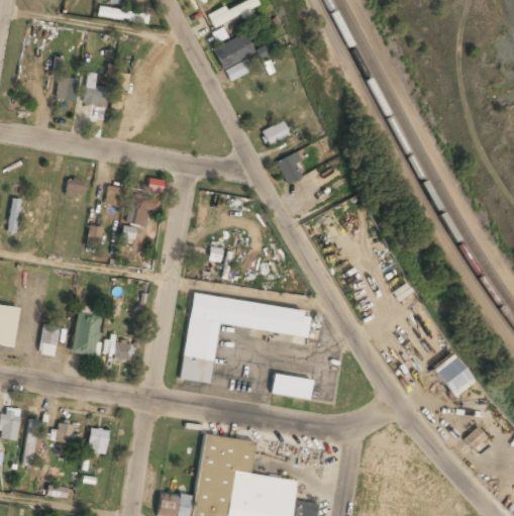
[(250,0),(210,16),(215,27),(261,8),(257,0),(250,0)]
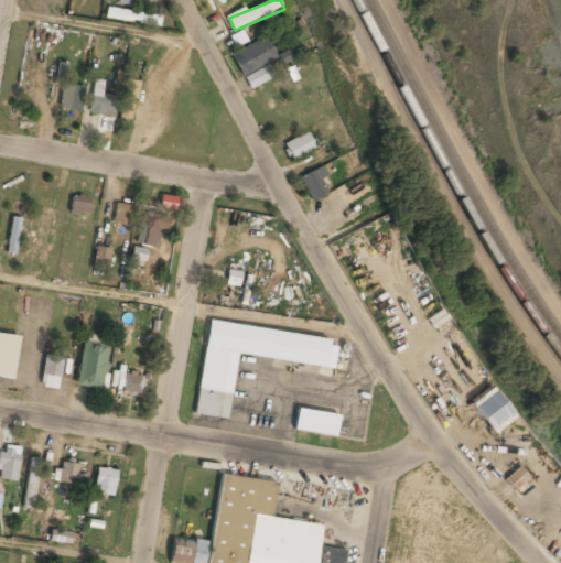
[(107,17),(161,25),(163,14),(109,4),(107,17)]
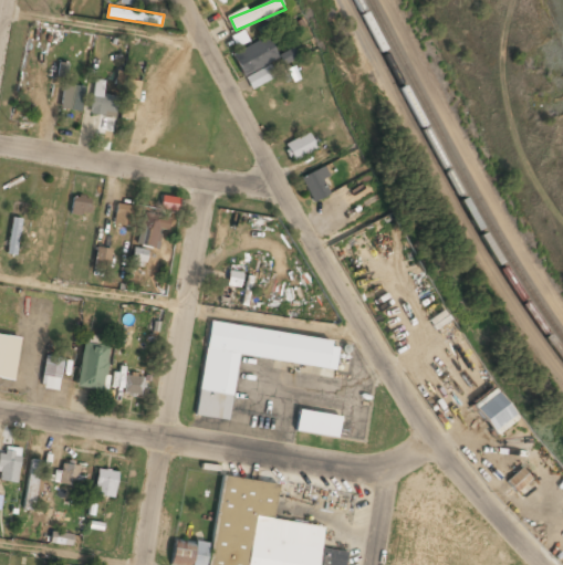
[(244,75),(280,59),(270,35),(235,52),(244,75)]
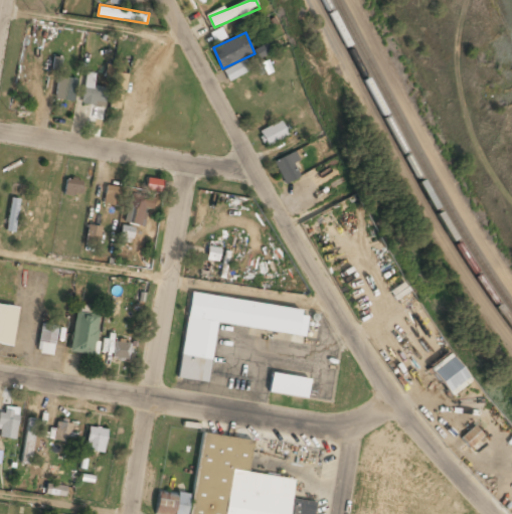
[(257,48),(260,56),(272,51),(270,44),(257,48)]
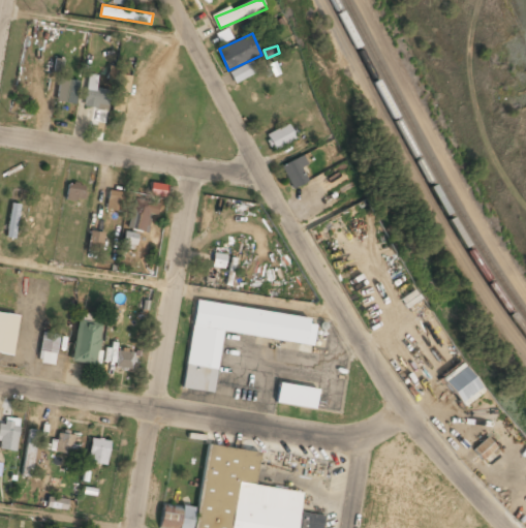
[(231,70),(237,82),(260,72),(255,60),(231,70)]
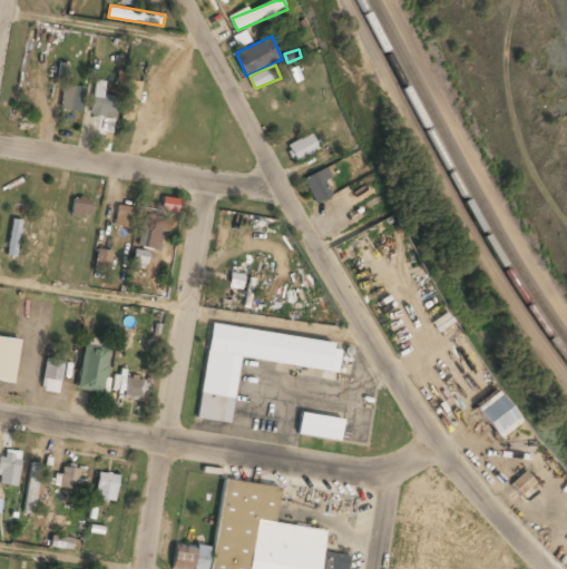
[(94,115),(120,117),(121,96),(106,95),(107,80),(96,79),(94,115)]
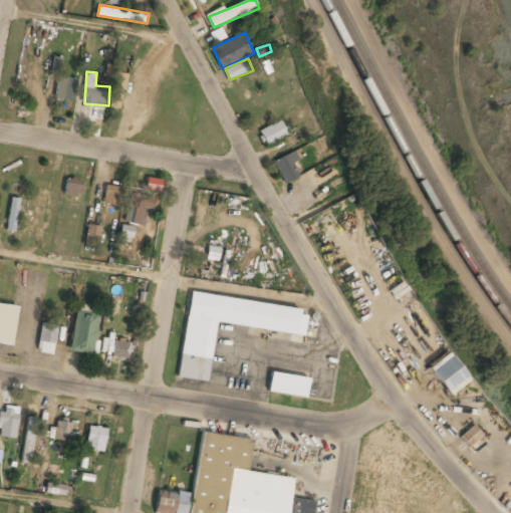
[(57,97),(75,99),(77,77),(59,75),(57,97)]
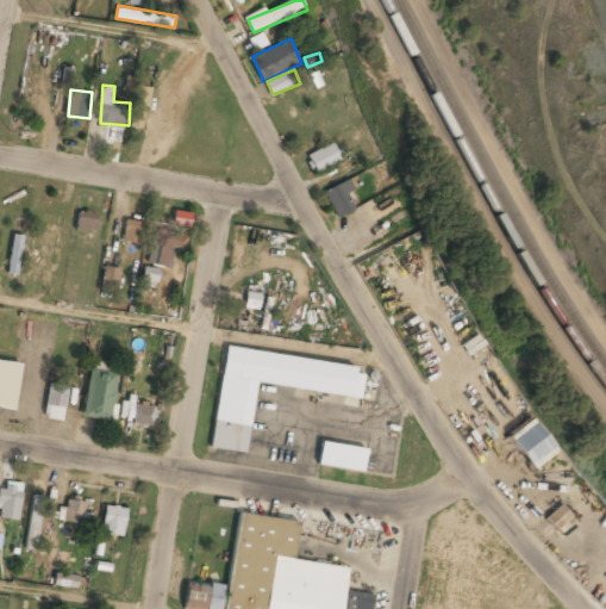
[(310,154),(318,172),(344,160),(336,142),(310,154)]
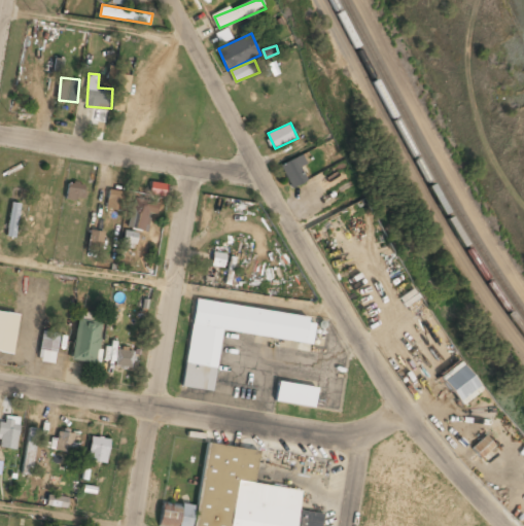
[(303,166),(309,163),(304,153),(282,165),(293,187),(310,180),(303,166)]
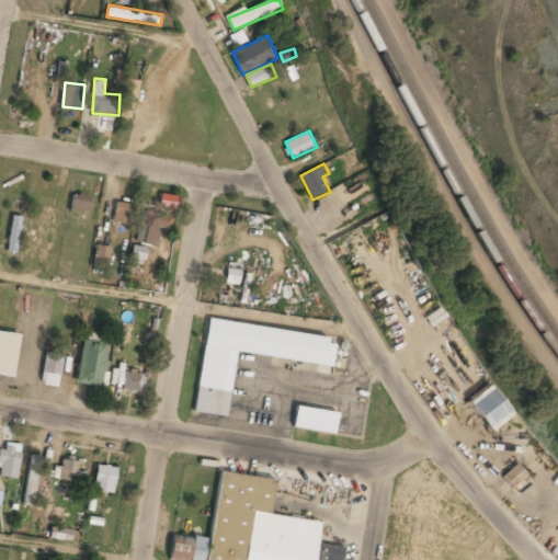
[(93,195),(75,193),(71,209),(90,213),(93,195)]
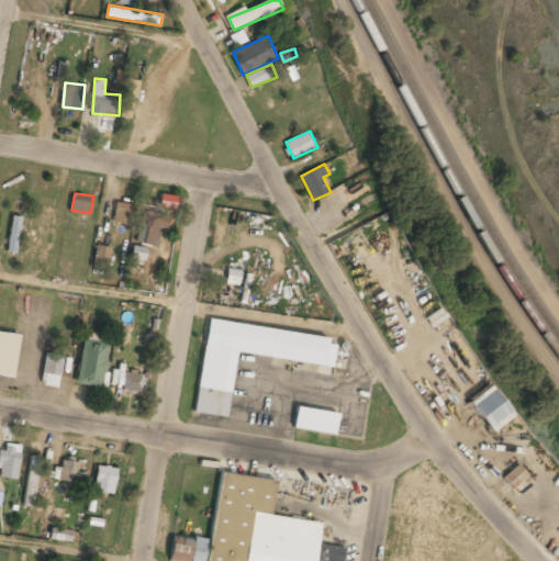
[(181,195),(164,193),(161,206),(179,210),(181,195)]
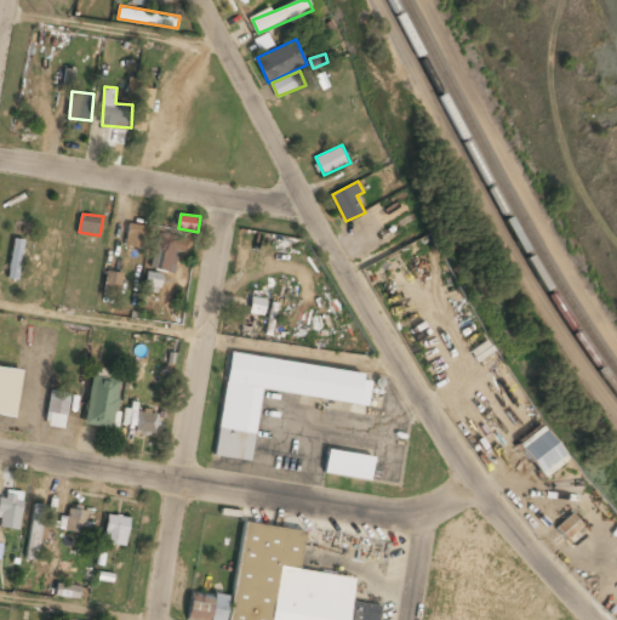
[(144,248),(149,226),(131,222),(126,244),(144,248)]
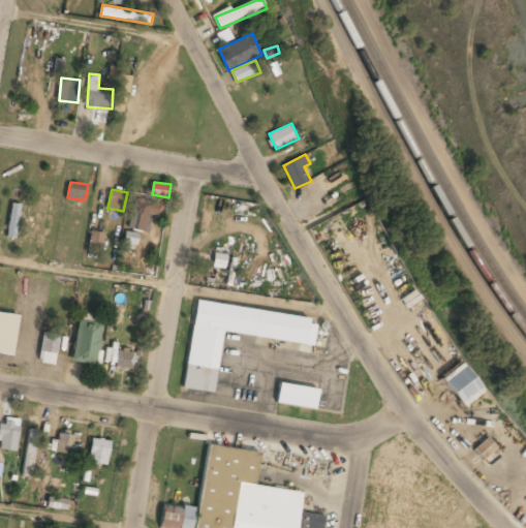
[(161,202),(134,198),(131,228),(148,230),(150,214),(160,215),(161,202)]
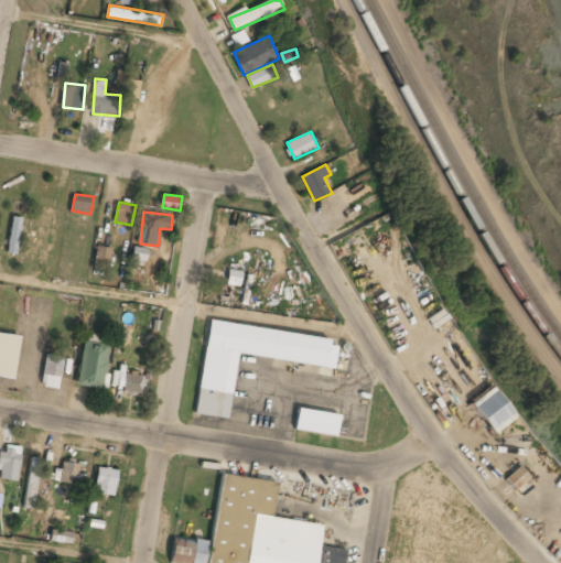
[(24,217),(14,215),(8,251),(18,253),(24,217)]
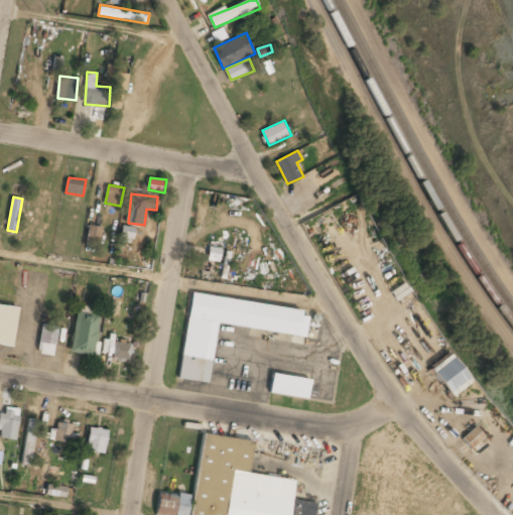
[(103,225),(89,225),(88,245),(102,245),(103,225)]
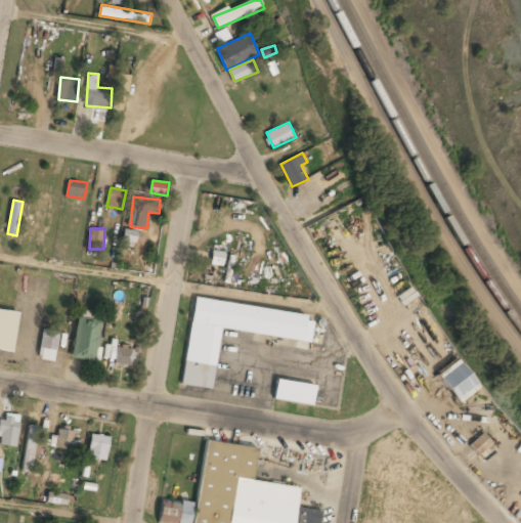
[(135,247),(139,231),(127,228),(123,244),(135,247)]
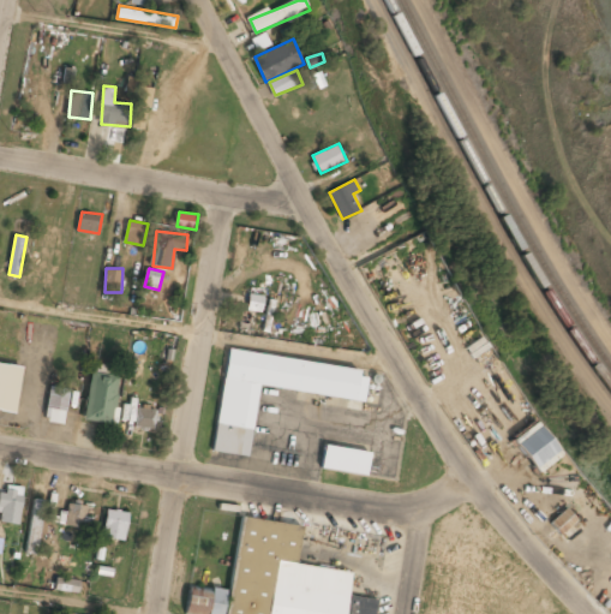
[(265,294),(251,293),(250,309),(265,310),(265,294)]
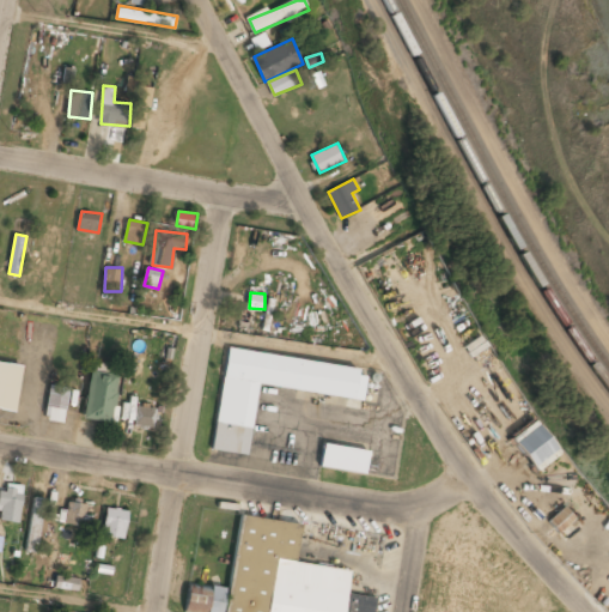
[(365,398),(369,367),(227,350),(215,449),(250,454),(259,385),(365,398)]
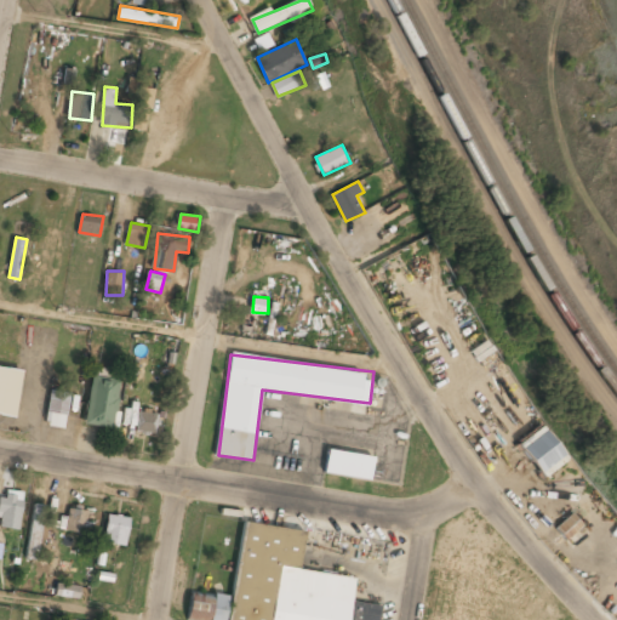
[(0,413),(16,416),(24,370),(0,365),(0,413)]
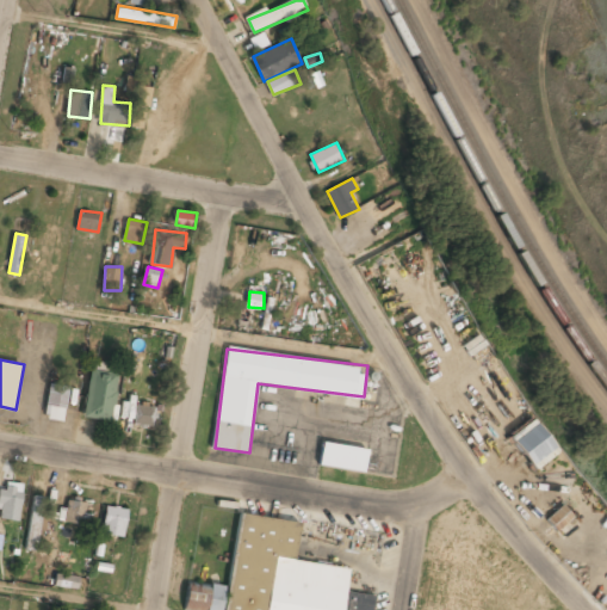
[(113,420),(118,371),(91,369),(85,417),(113,420)]
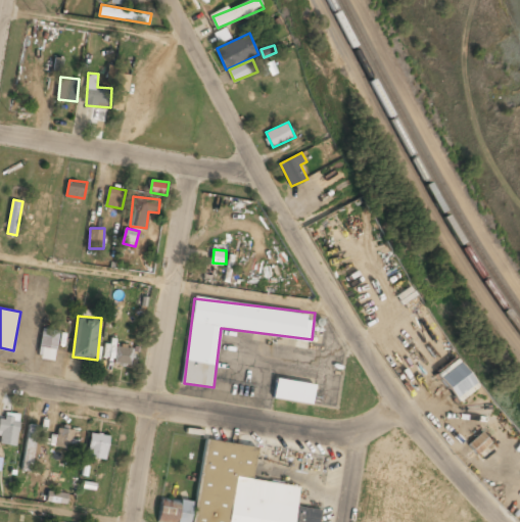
[(57,360),(60,329),(43,328),(41,359),(57,360)]
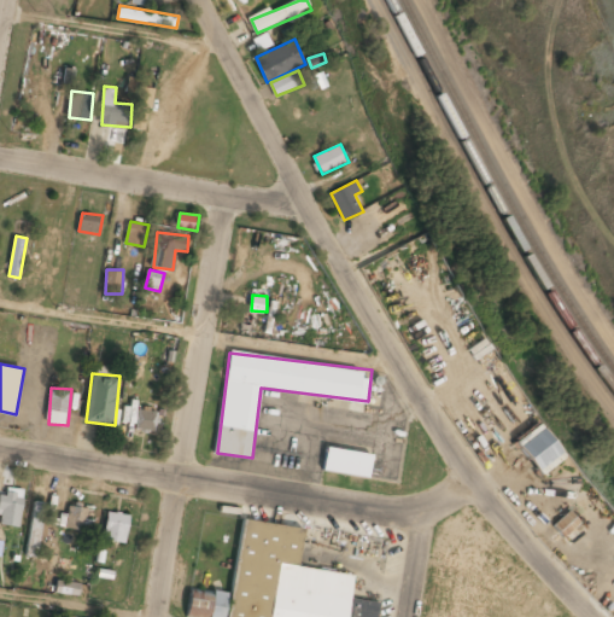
[(159,430),(161,411),(139,409),(138,429),(159,430)]
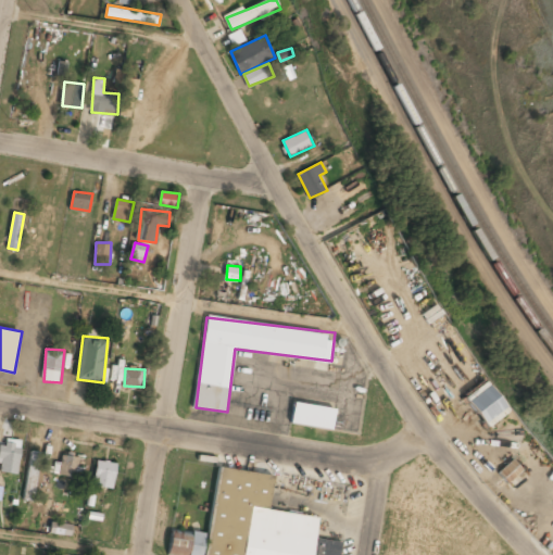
[(482,421),(506,408),(491,381),(467,395),(482,421)]
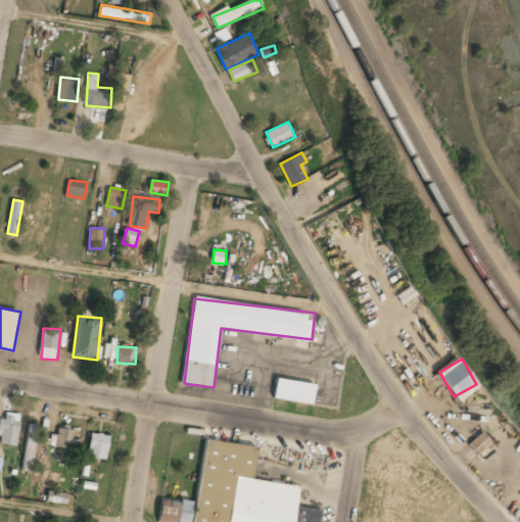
[(275,398),(314,402),(316,382),(277,379),(275,398)]
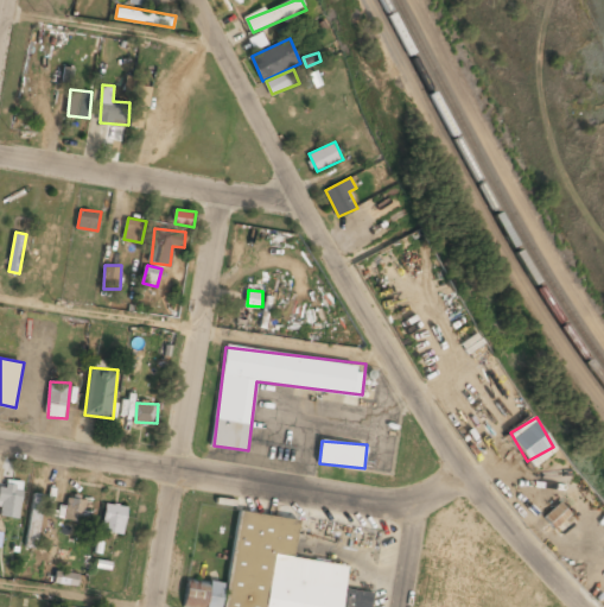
[(2,485),(0,501),(0,514),(21,518),(25,487),(2,485)]
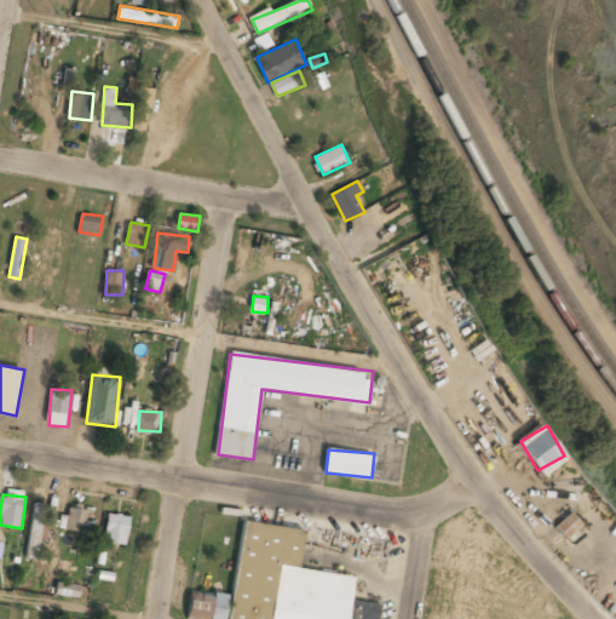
[(45,503),(33,503),(30,557),(42,557),(45,503)]
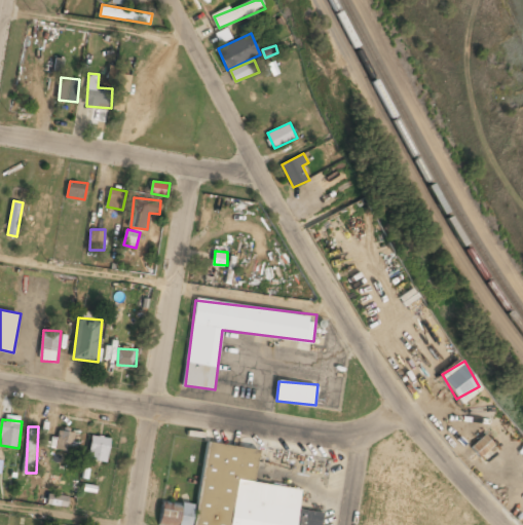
[(75,432),(60,430),(59,449),(74,450),(75,432)]
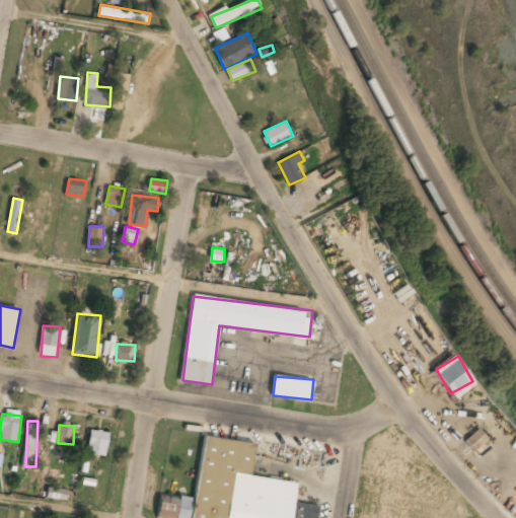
[(465,441),(475,451),(490,438),(481,428),(465,441)]
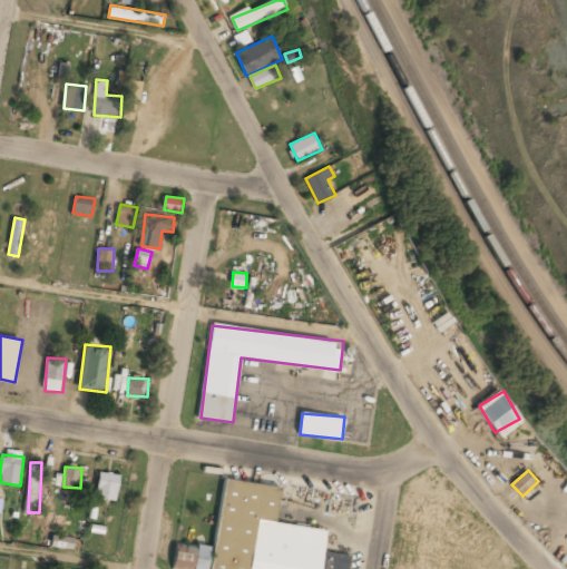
[(97,498),(118,500),(121,474),(100,471),(97,498)]
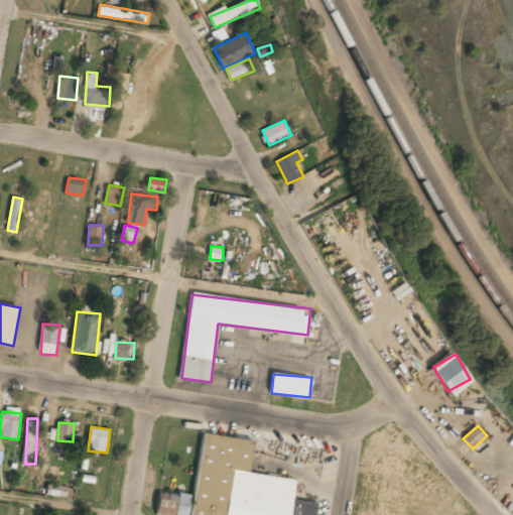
[(159,490),(155,514),(315,514),(317,505),(294,502),(297,482),(250,475),(255,441),(204,434),(195,495),(159,490)]
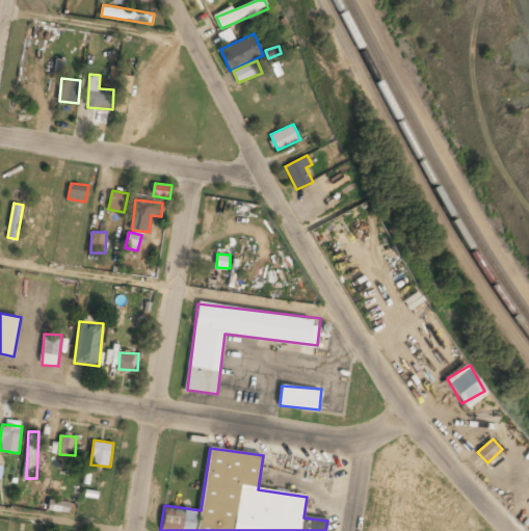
[(49,508),(70,512),(71,502),(51,498),(49,508)]
